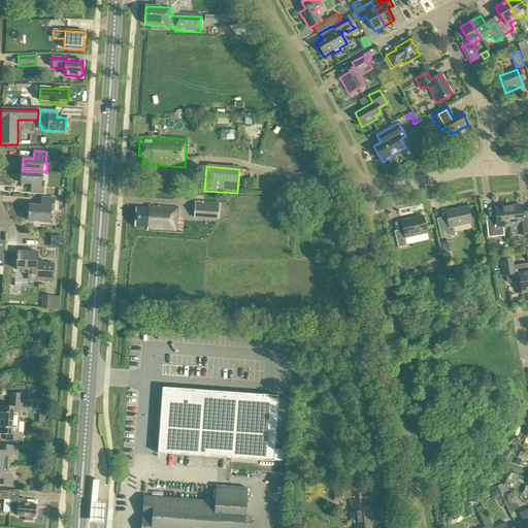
[(42,172),(22,171),(21,183),(31,184),(31,192),(43,193),(44,182),(41,182),(42,172)]
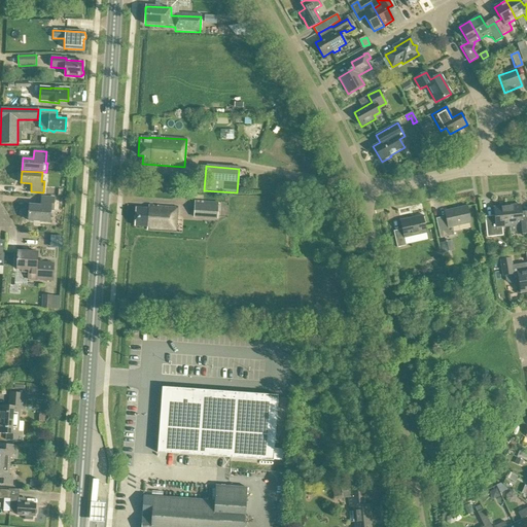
[(53,210),(54,199),(41,198),(40,206),(29,205),(28,220),(49,222),(50,210),(53,210)]
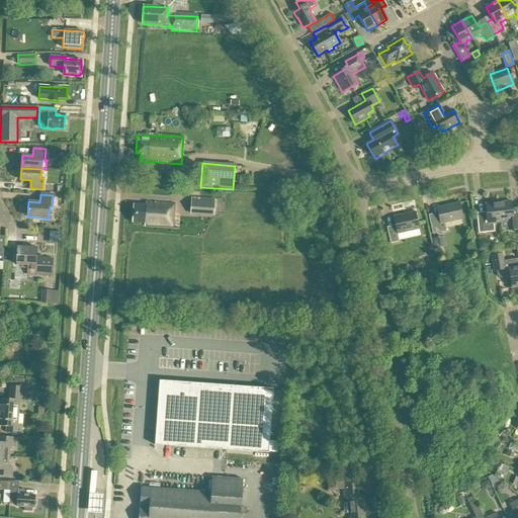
[(214,199),(191,197),(190,214),(213,216),(214,199)]
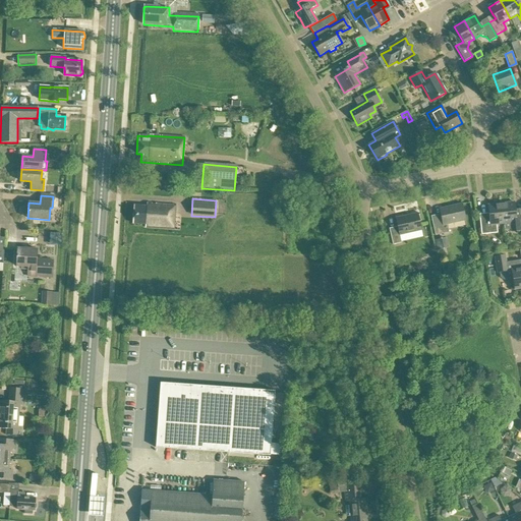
[(174,221),(175,205),(146,203),(146,206),(133,206),(132,223),(143,224),(143,227),(172,229),(173,221),(174,221)]
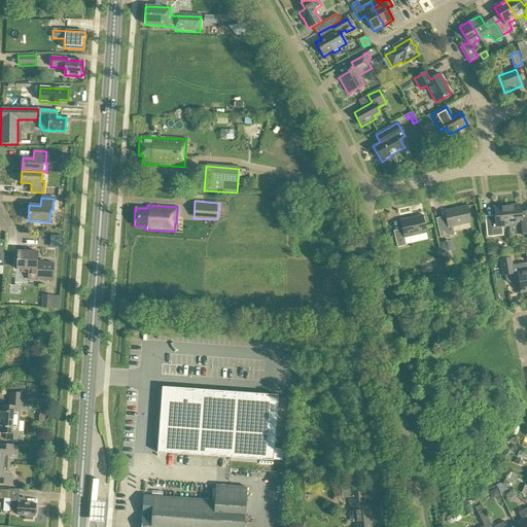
[(512,233),(517,232),(518,235),(526,234),(526,212),(521,213),(520,205),(506,206),(508,227),(511,226),(512,233)]
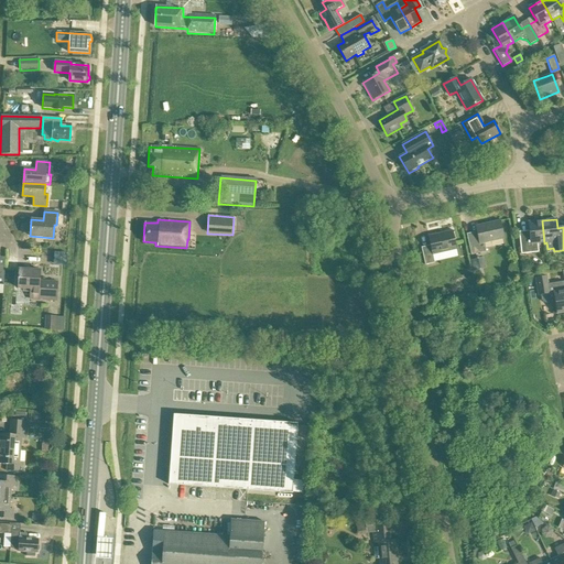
[(538,243),(544,243),(542,220),(528,223),(529,236),(519,237),(521,255),(538,252),(538,243)]
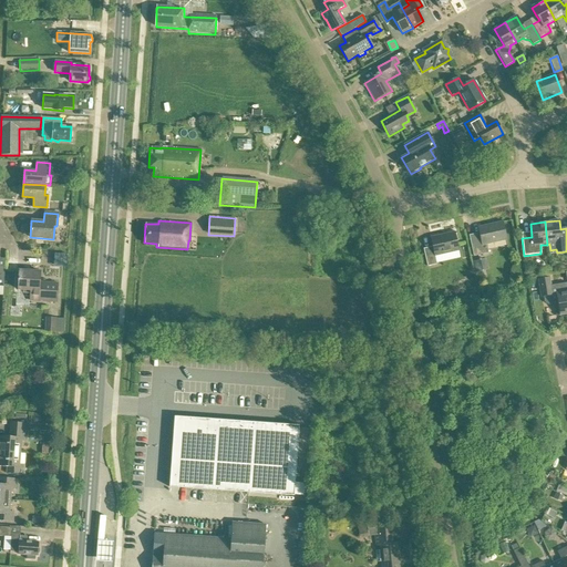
[(485,245),(506,240),(502,223),(477,228),(480,237),(470,239),(473,256),(487,253),(485,245)]
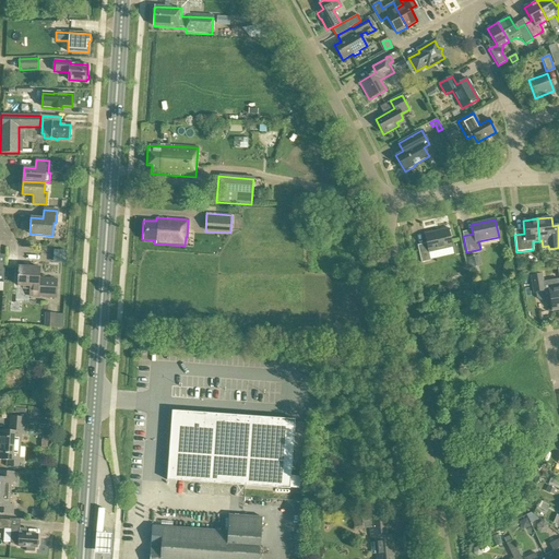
[(428,252),(452,247),(448,229),(425,235),(426,244),(417,246),(421,263),(430,261),(428,252)]
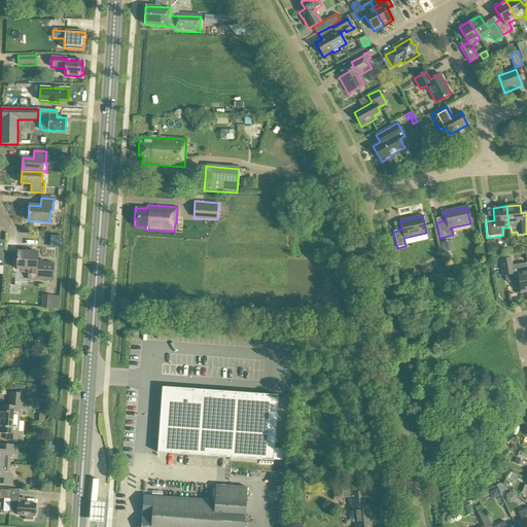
[(440,243),(441,251),(448,249),(446,242),(440,243)]
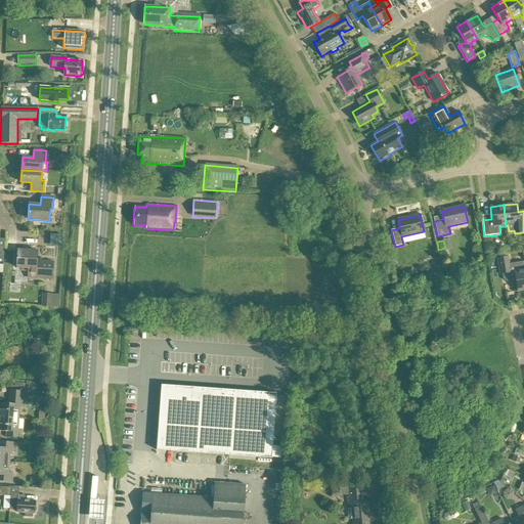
[(37,261),(37,252),(18,250),(18,257),(17,257),(16,267),(28,268),(28,277),(52,279),(53,262),(37,261)]
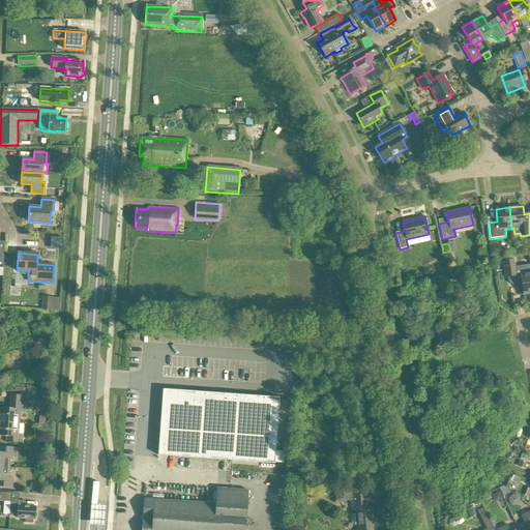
[(513,260),(503,262),(506,278),(516,276),(513,260)]
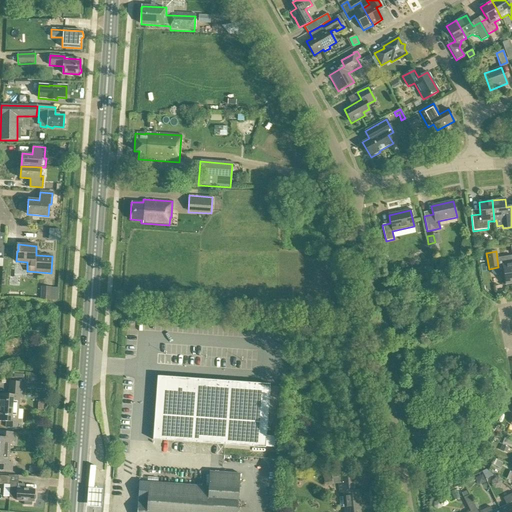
[(505,285),(511,283),(511,264),(507,265),(506,259),(501,260),(505,285)]
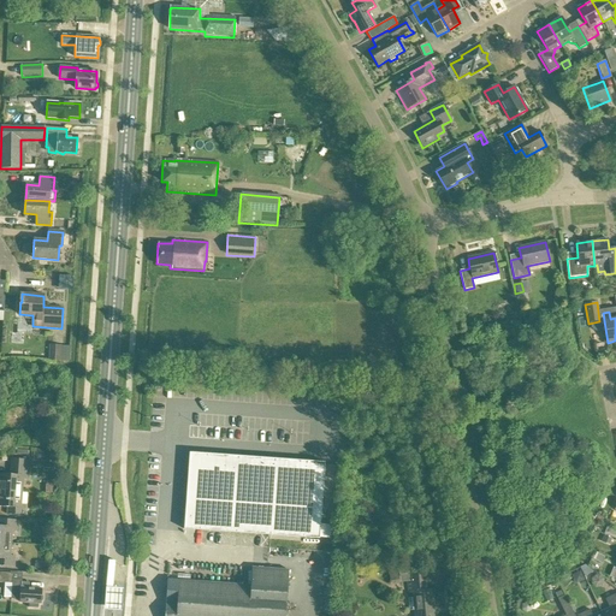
[(49,345),(48,360),(60,361),(61,345),(49,345)]
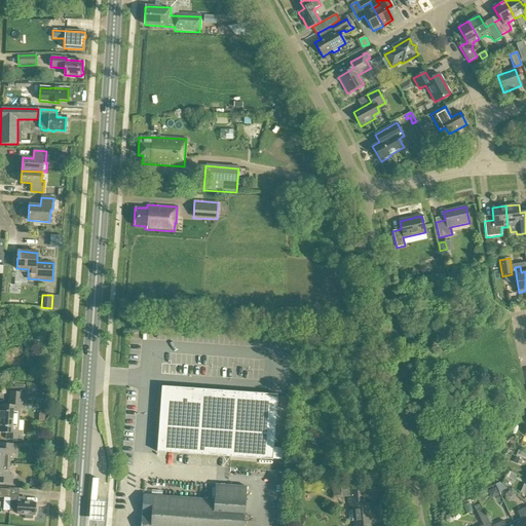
[(189,341),(189,330),(177,330),(177,341),(189,341)]
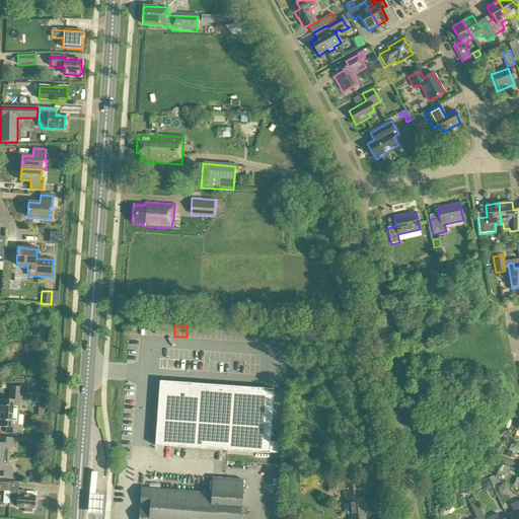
[(156,429),(155,446),(269,454),(278,454),(279,443),(270,442),(274,390),(179,384),(160,382),(156,429)]
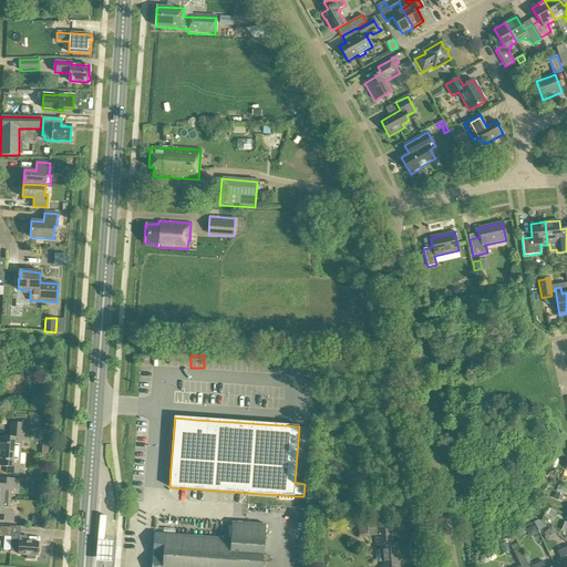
[(10,423),(10,431),(9,436),(0,435),(0,451),(20,453),(21,442),(26,442),(27,424),(10,423)]
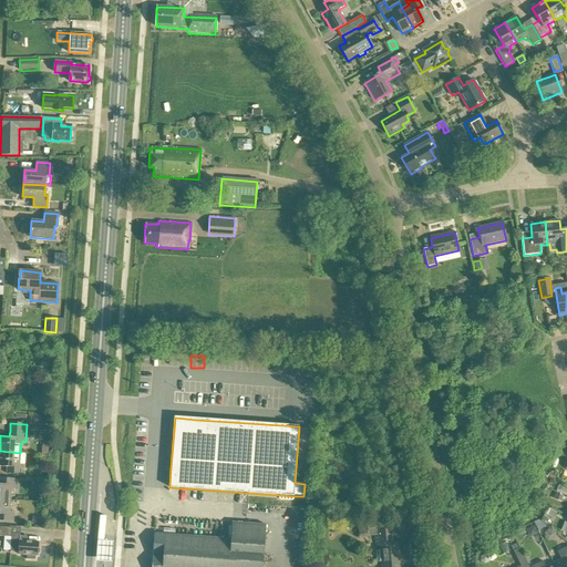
[(20,453),(0,451),(0,466),(8,467),(7,474),(23,475),(24,465),(20,464),(20,453)]
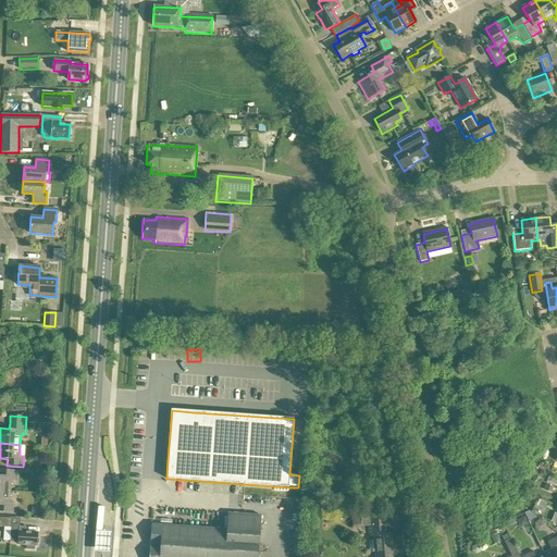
[(0,490),(10,492),(11,480),(15,481),(16,471),(0,469),(0,470),(0,490)]
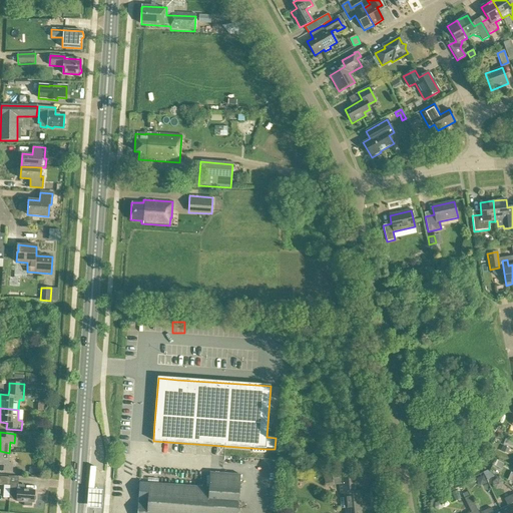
[(512,446),(512,442),(505,439),(503,445),(512,449),(512,446)]
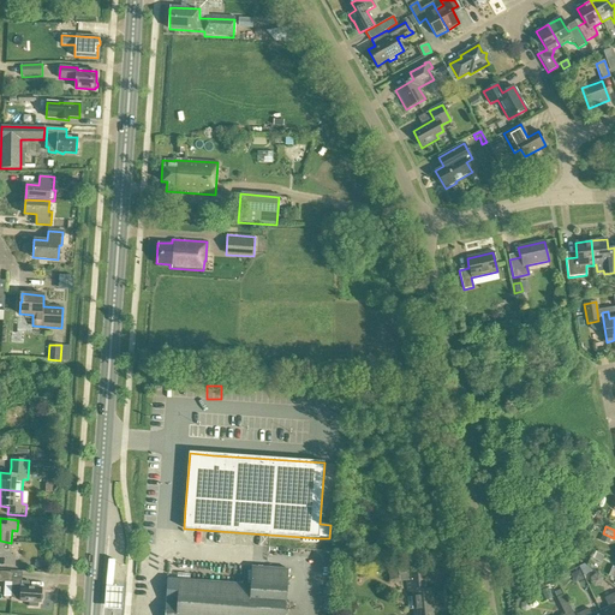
[(11,555),(11,543),(0,541),(0,565),(15,567),(16,556),(11,555)]
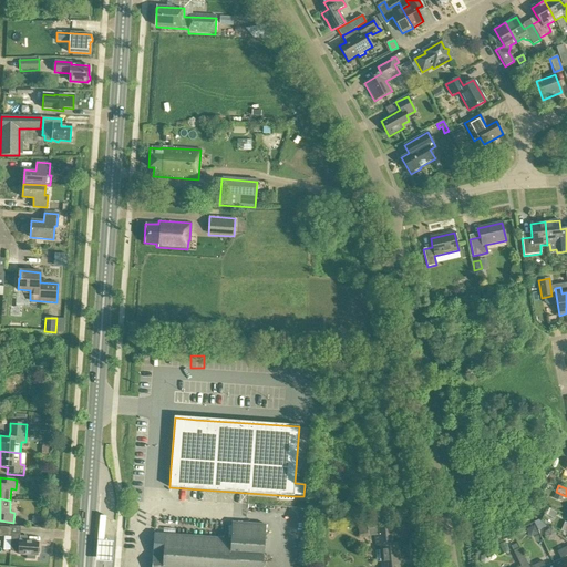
[(546,515),(553,518),(556,513),(548,509),(546,515)]
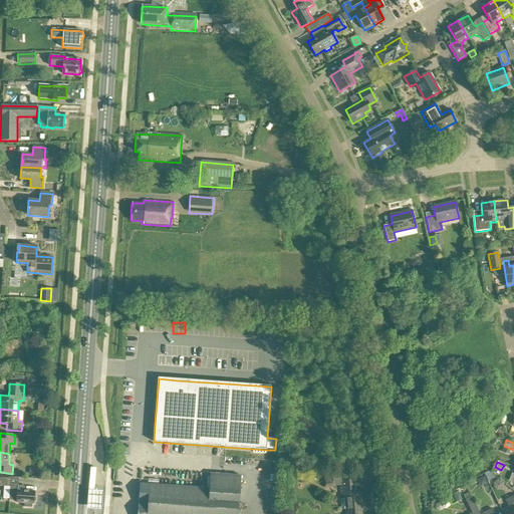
[(484,473),(487,479),(492,477),(489,471),(484,473)]
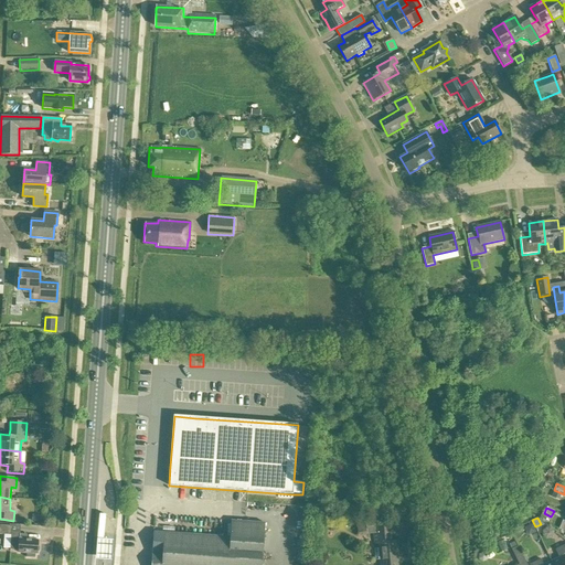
[(392,542),(391,532),(390,524),(381,525),(380,520),(365,521),(365,523),(356,524),(358,536),(366,535),(366,534),(373,534),(374,544),(377,544),(379,564),(398,564),(397,541),(392,542)]
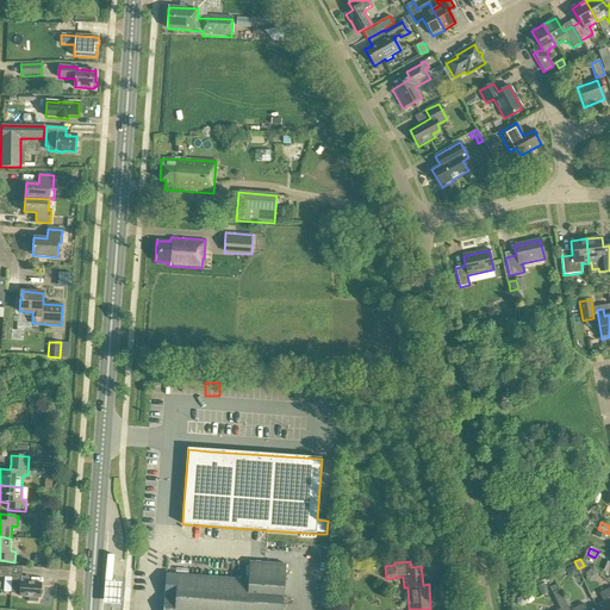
[(166,586),(163,609),(282,609),(286,565),(265,564),(250,562),(248,583),(176,577),(166,586)]
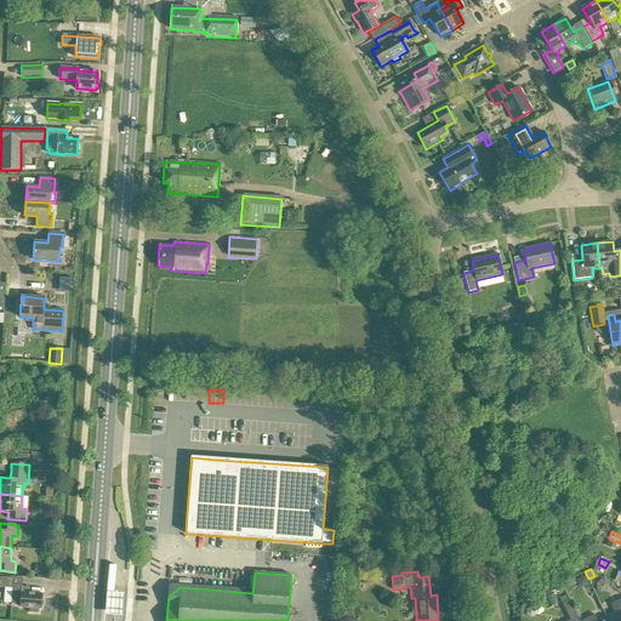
[(13,579),(0,576),(0,587),(12,588),(12,587),(13,579)]
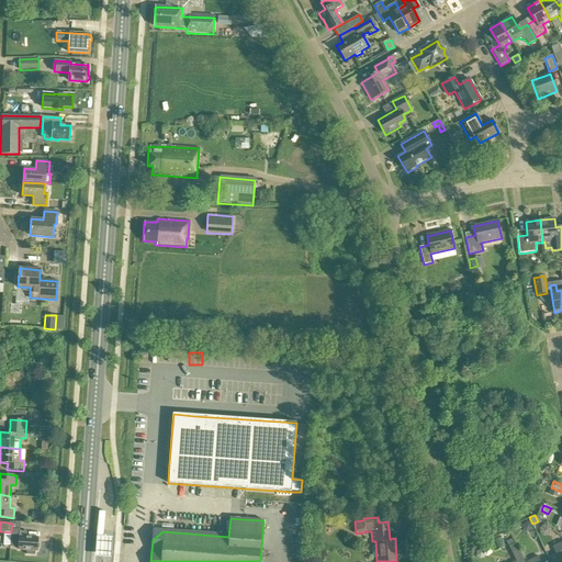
[(509,530),(515,537),(521,531),(519,529),(520,528),(517,525),(509,530)]
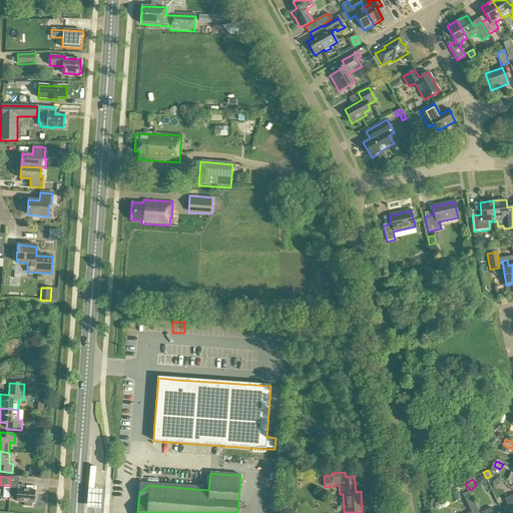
[(17,502),(24,503),(24,507),(31,507),(32,503),(34,503),(34,501),(35,500),(35,497),(34,496),(35,491),(24,490),(25,486),(10,485),(10,486),(10,499),(17,500),(17,502)]
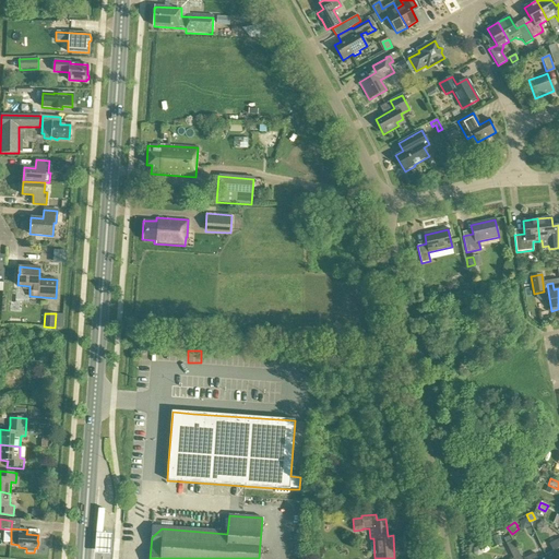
[(111,534),(95,533),(95,554),(102,555),(110,555),(111,534)]
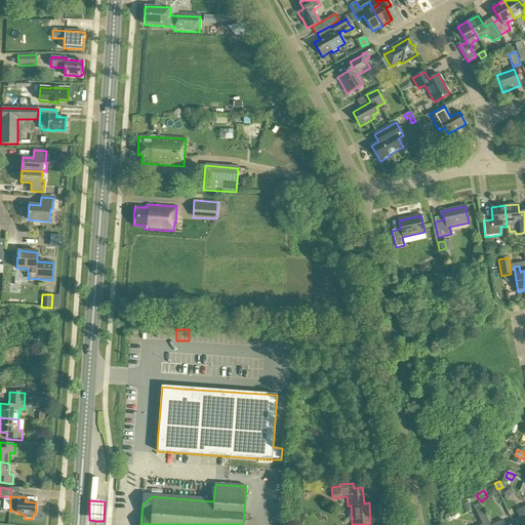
[(519,518),(512,522),(513,524),(524,524),(524,506),(516,511),(519,518)]
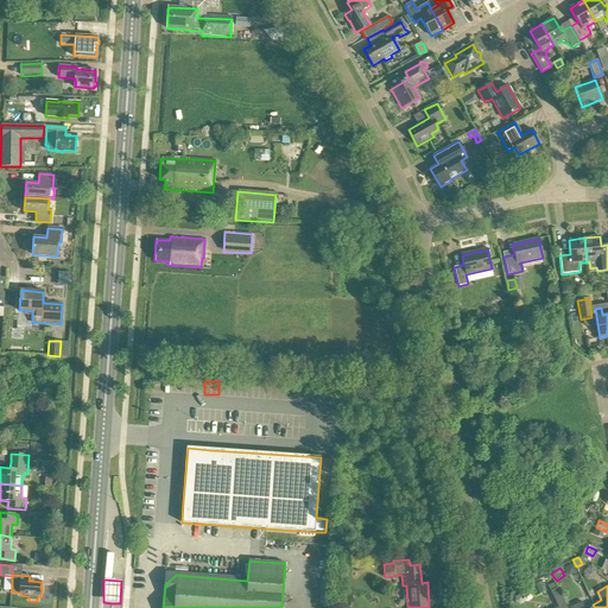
[(567,607),(557,588),(550,591),(558,607),(557,607),(567,607)]
